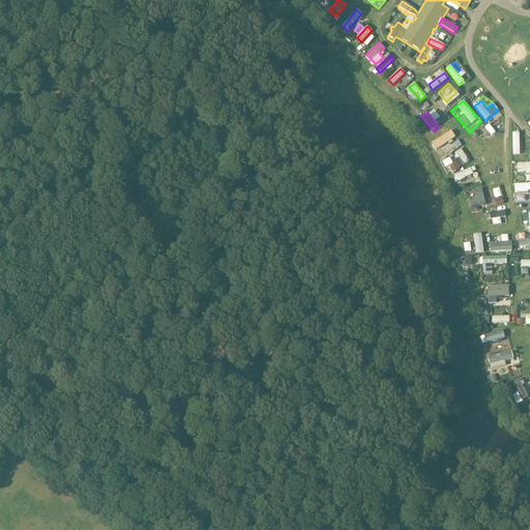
[(451,130),(431,144),(435,151),(455,138),(451,130)]
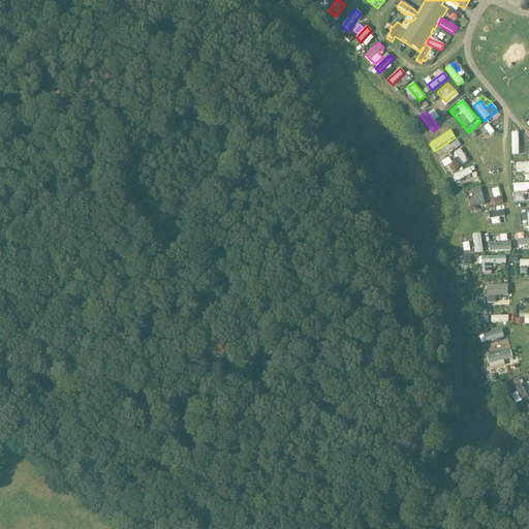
[(523,153),(523,160),(528,159),(528,152),(528,144),(516,145),(516,154),(523,153)]
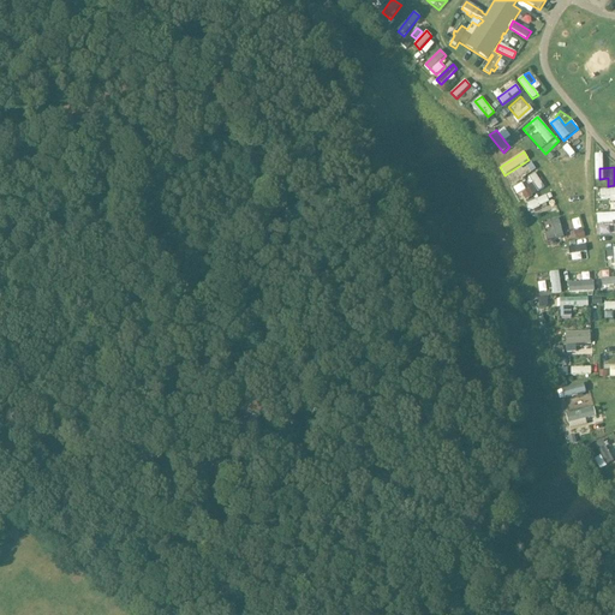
[(530,177),(538,191),(544,187),(536,173),(530,177)]
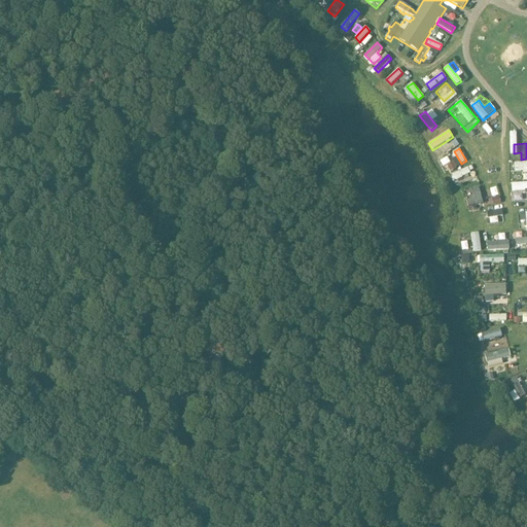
[(449,172),(461,165),(455,153),(440,161),(444,167),(446,166),(449,172)]
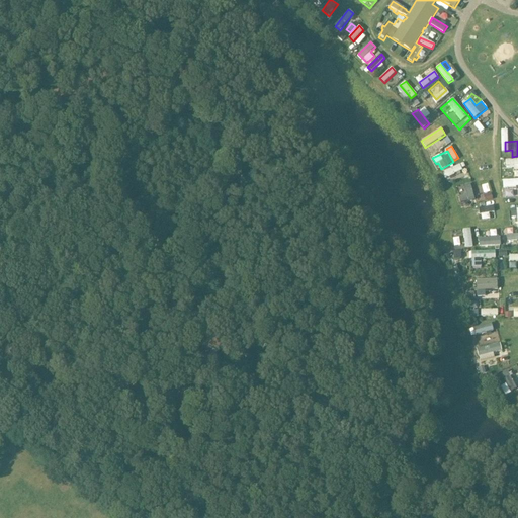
[(517,170),(517,159),(506,160),(506,167),(513,167),(514,171),(517,170)]
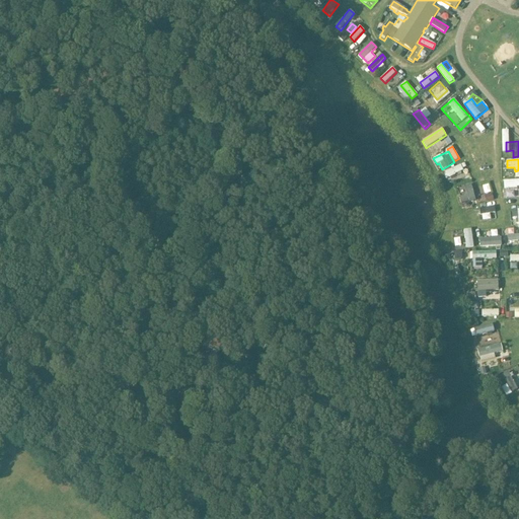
[(447,177),(463,171),(461,165),(444,171),(447,177)]
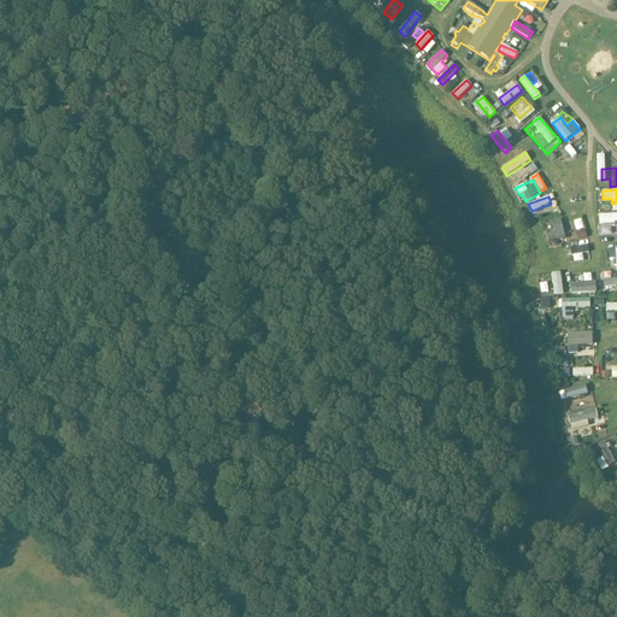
[(546,234),(548,242),(565,239),(562,219),(553,221),(556,233),(546,234)]
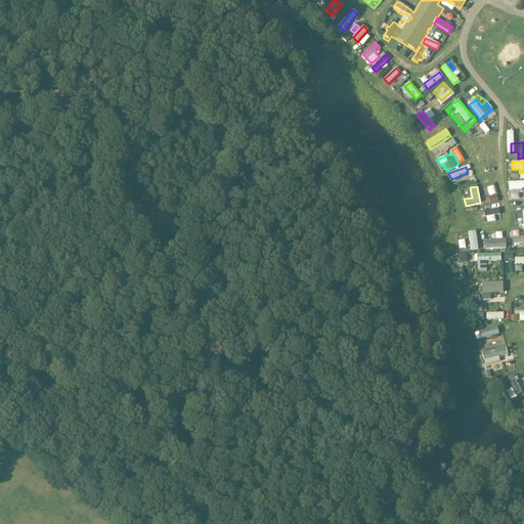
[(494,186),(487,187),(490,204),(497,203),(494,186)]
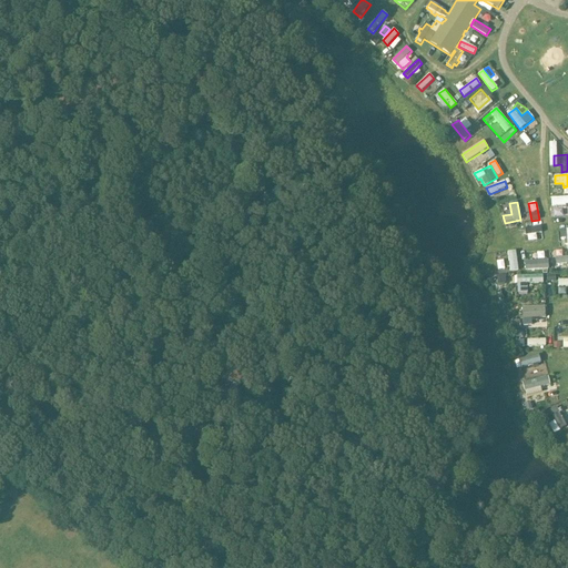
[(537,240),(536,233),(541,232),(540,225),(526,229),(528,242),(537,240)]
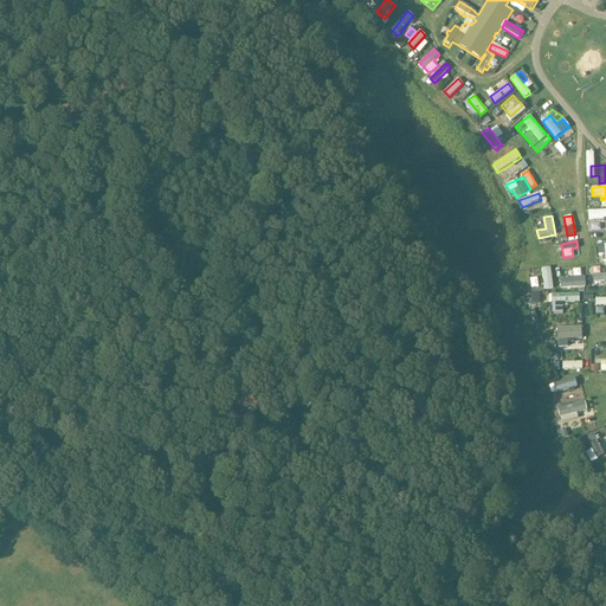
[(542,269),(545,290),(553,289),(552,268),(542,269)]
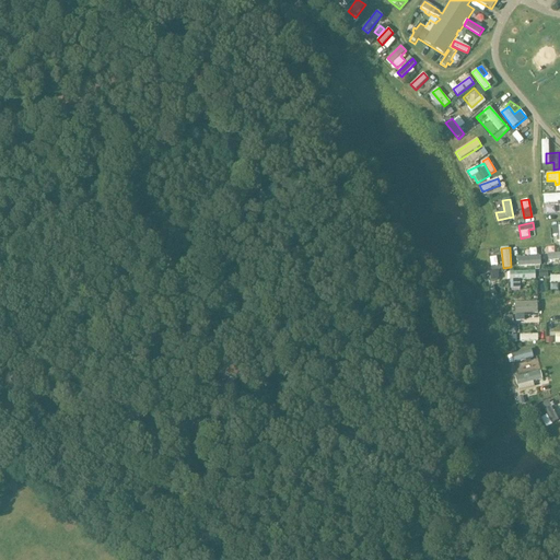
[(559,252),(555,253),(555,247),(548,248),(548,260),(559,259),(559,252)]
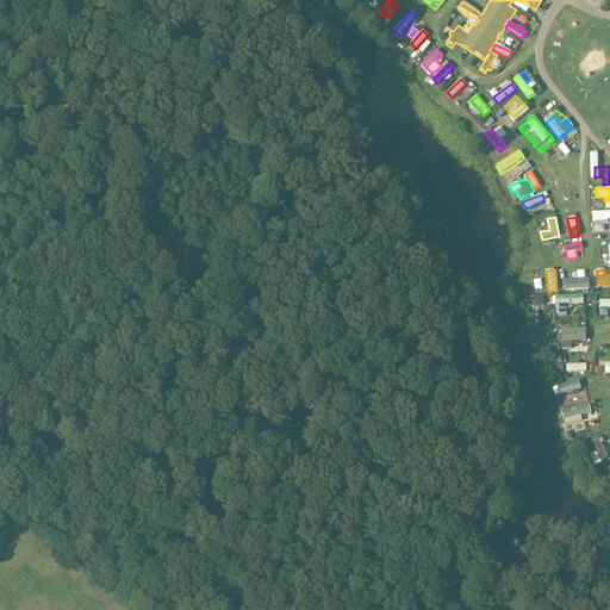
[(536,279),(542,279),(543,291),(547,291),(546,272),(536,273),(536,279)]
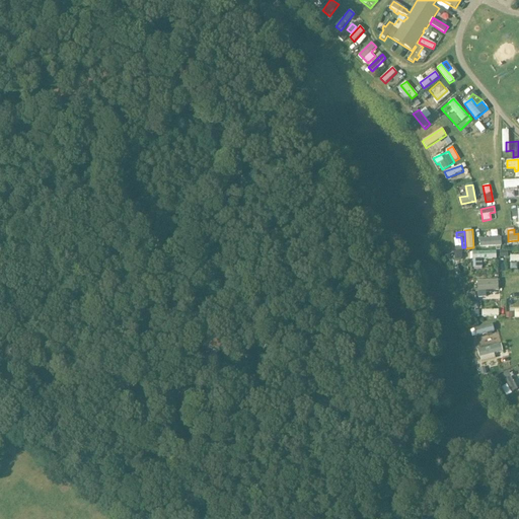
[(479,247),(502,246),(501,237),(479,238),(479,247)]
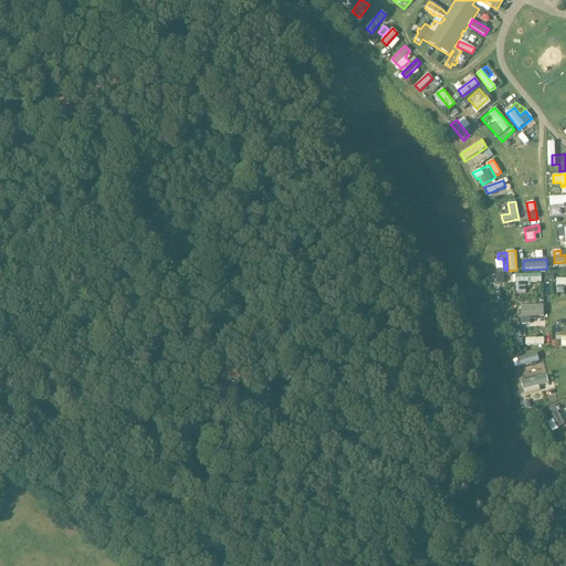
[(542,282),(541,274),(515,275),(515,292),(526,292),(525,283),(542,282)]
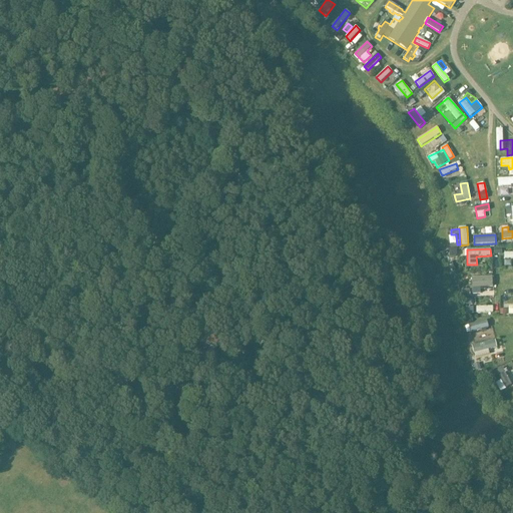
[(472,289),(493,288),(493,277),(471,278),(472,289)]
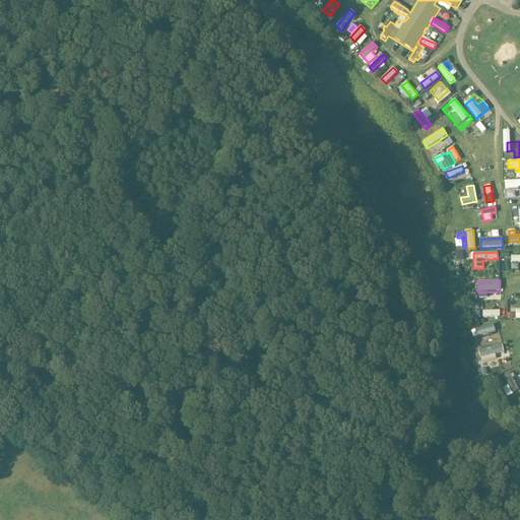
[(472,338),(496,332),(494,324),(470,330),(472,338)]
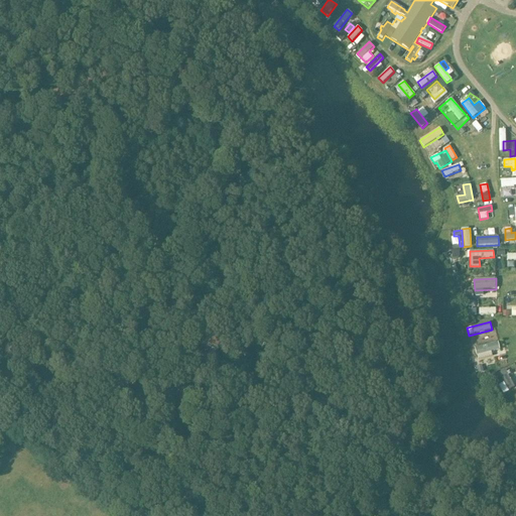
[(475,349),(480,361),(493,356),(491,353),(500,349),(497,341),(475,349)]
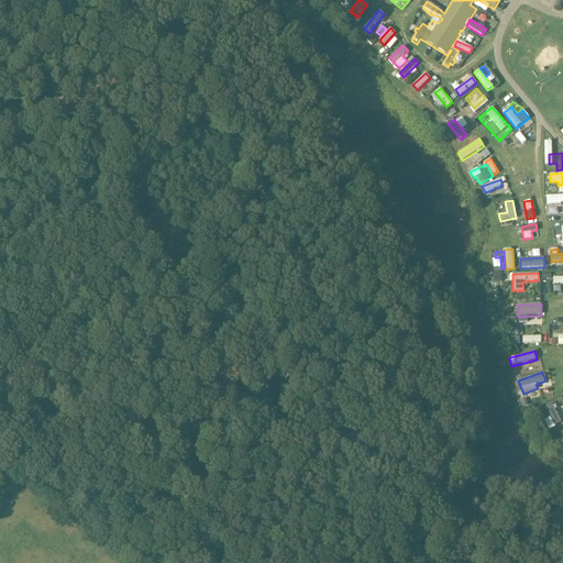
[(549,430),(562,422),(551,403),(545,406),(551,417),(544,421),(549,430)]
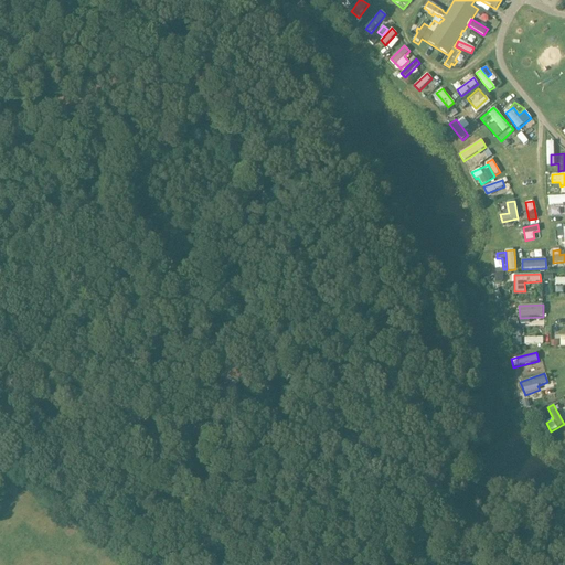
[(544,422),(552,418),(547,408),(541,411),(544,422)]
